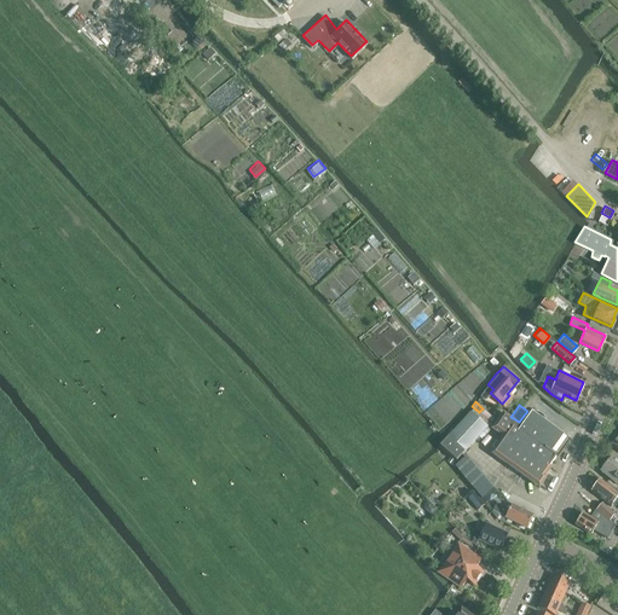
[(491,452),(538,485),(544,476),(543,474),(549,465),(548,464),(548,463),(554,454),(553,453),(566,435),(530,410),(520,423),(519,422),(510,417),(502,410),(491,425),(503,435),(491,452)]
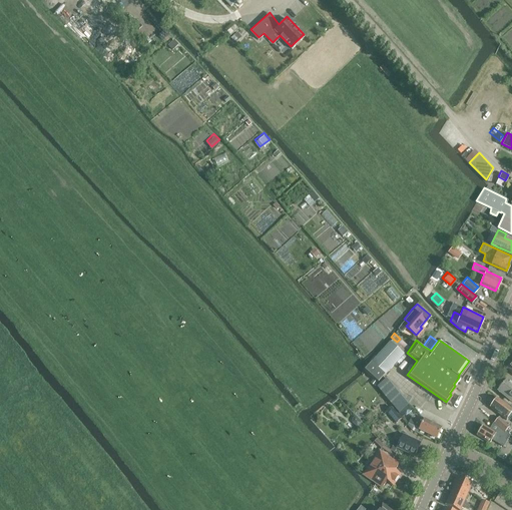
[(389,341),(370,361),(363,369),(377,381),(384,373),(403,352),(389,341)]
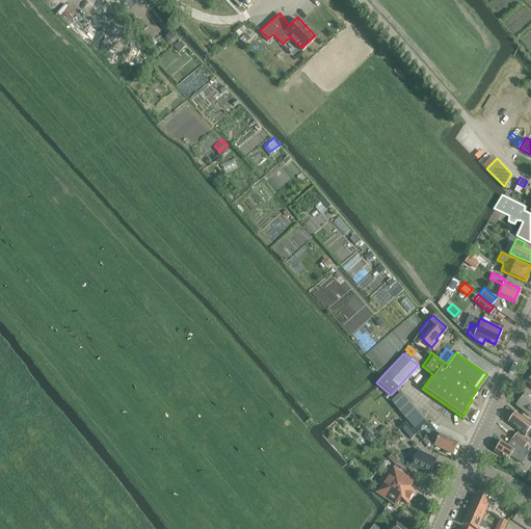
[(390,399),(413,426),(423,417),(401,390),(390,399)]
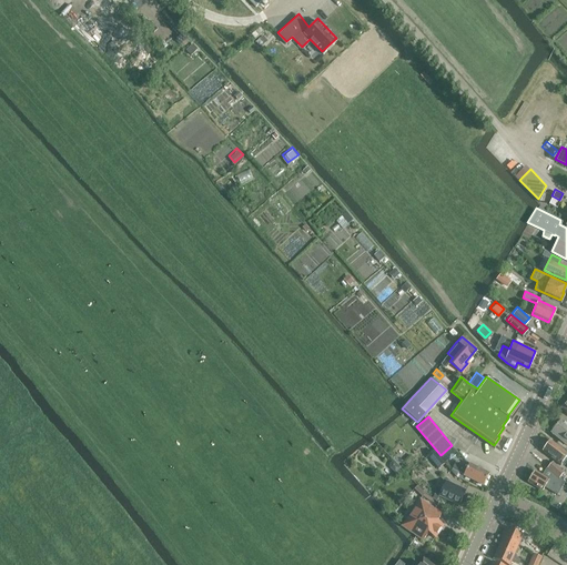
[(549,431),(566,444),(566,443),(566,424),(559,417),(549,431)]
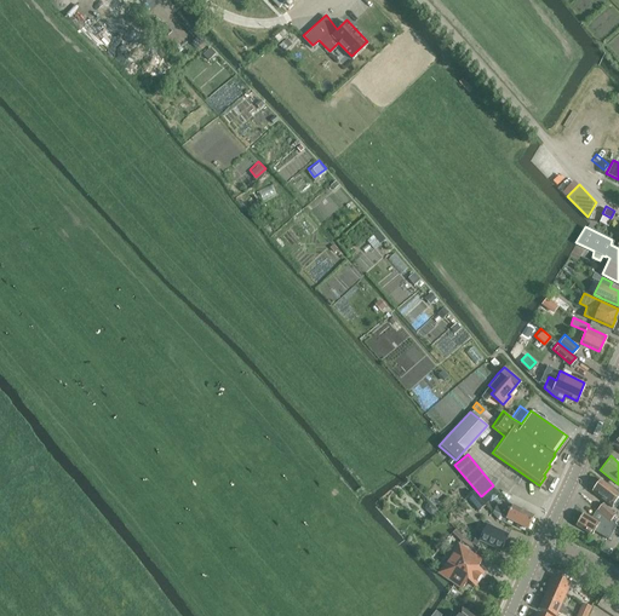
[(591,489),(605,500),(609,494),(618,501),(617,504),(618,505),(618,493),(600,478),(596,483),(594,483),(592,485),(592,488),(591,489)]
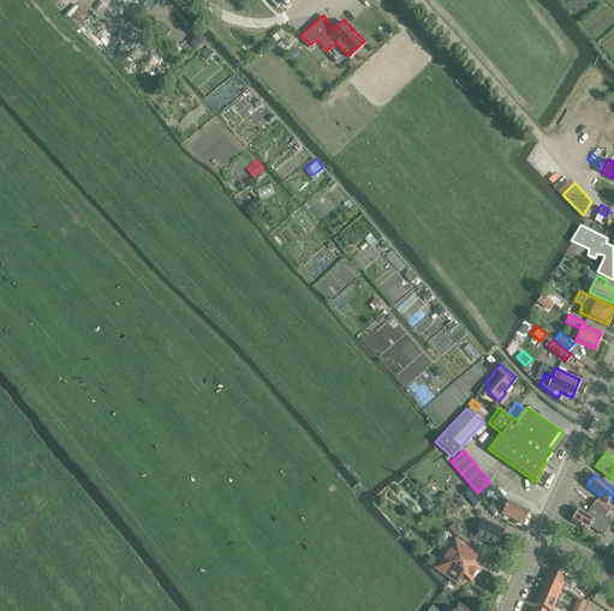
[(462,490),(474,504),(480,499),(468,485),(462,490)]
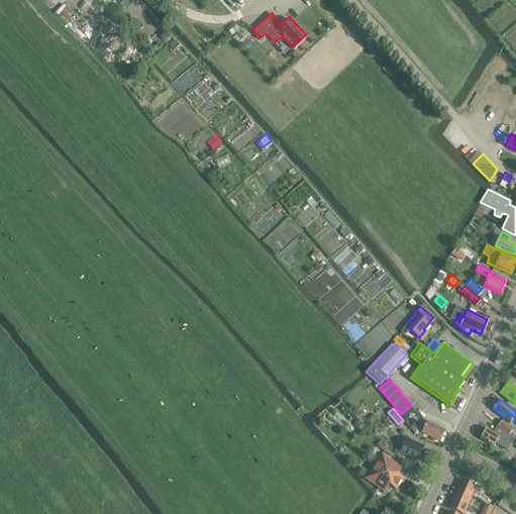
[(419,434),(421,430),(438,440),(444,429),(426,420),(424,423),(414,418),(409,426),(414,431),(419,434)]
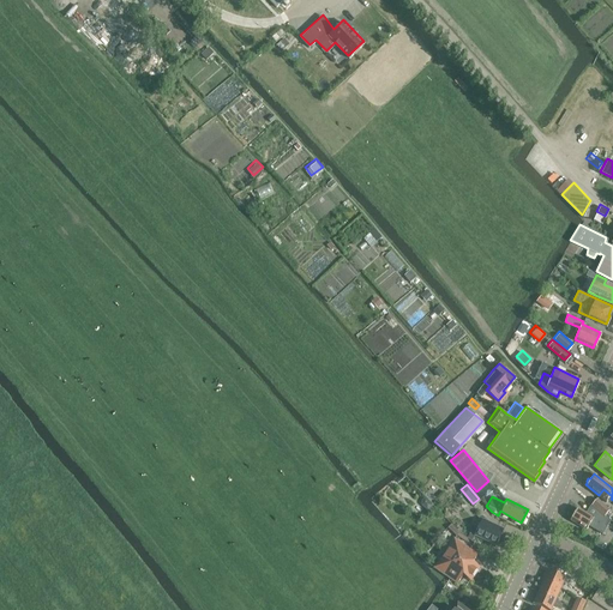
[(590,502),(602,514),(608,507),(596,496),(590,502)]
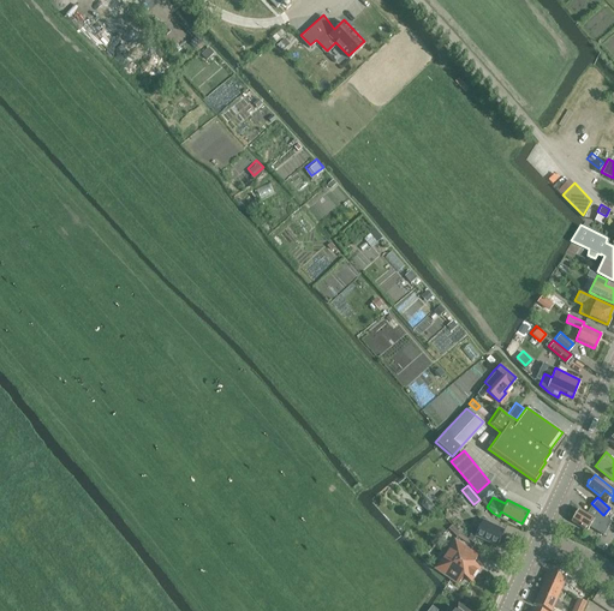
[(590,504),(585,511),(578,507),(570,519),(586,528),(589,523),(602,532),(610,519),(606,515),(604,516),(590,504)]
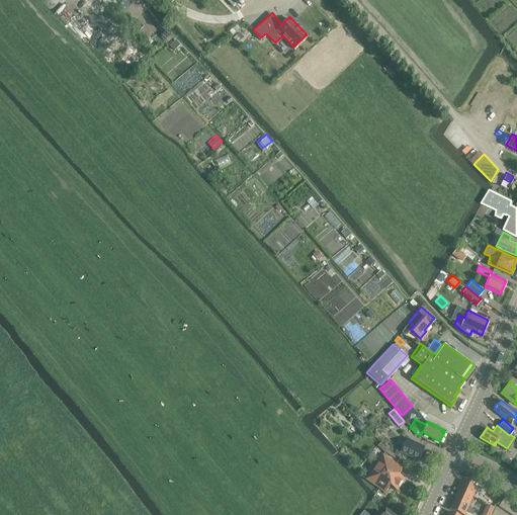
[(400,450),(417,458),(424,445),(406,436),(400,450)]
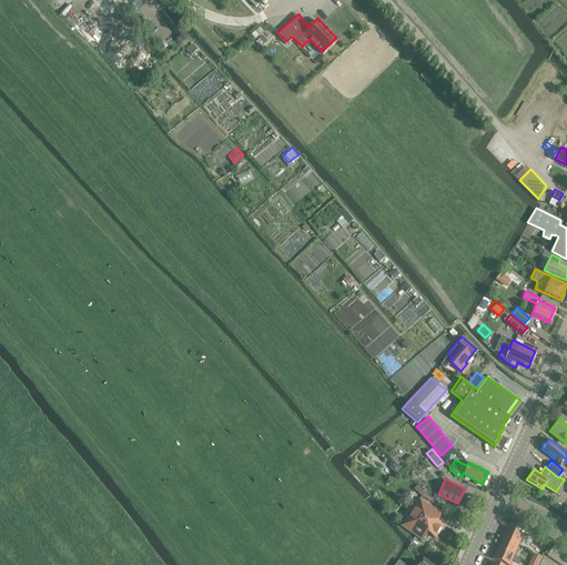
[(401,524),(401,525),(402,524),(422,538),(426,531),(427,531),(428,528),(433,532),(432,534),(434,536),(443,523),(435,518),(439,512),(418,497),(401,524)]
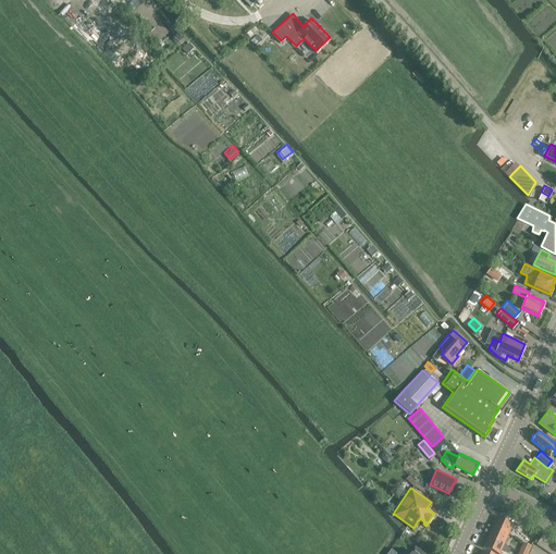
[(496,515),(492,525),(507,531),(511,521),(496,515)]
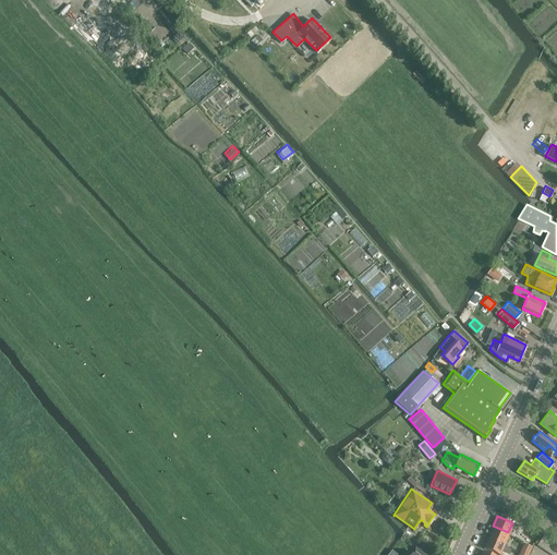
[(493,526),(488,537),(504,543),(508,532),(493,526)]
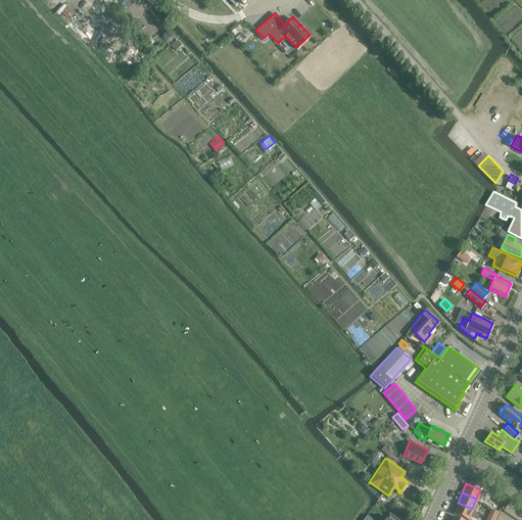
[(503,509),(508,512),(515,502),(509,499),(503,509)]
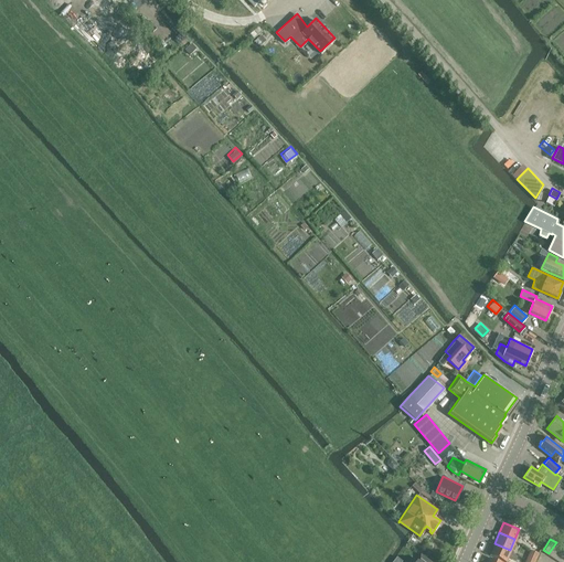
[(549,553),(554,558),(562,547),(556,542),(549,553)]
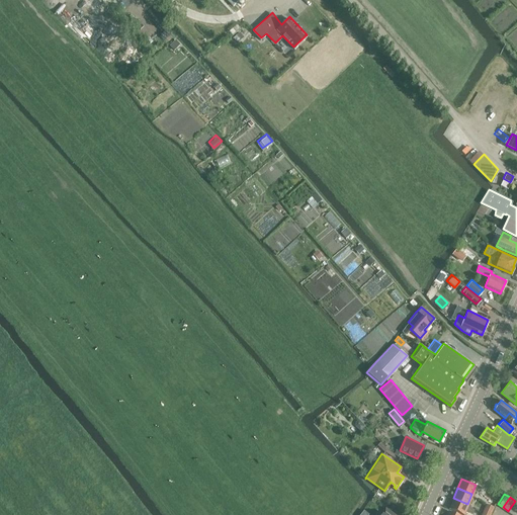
[(467,504),(453,498),(449,507),(463,513),(465,508),(467,504)]
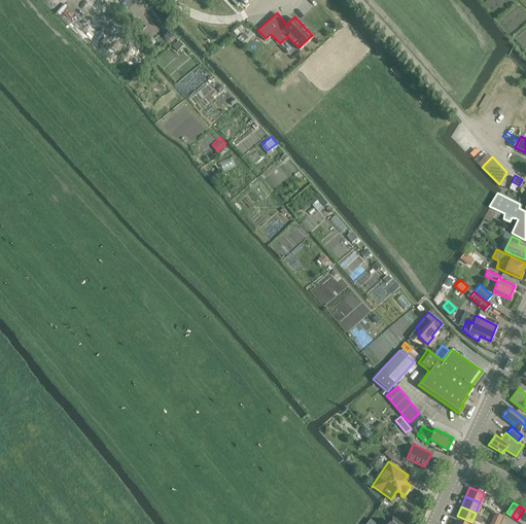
[(517,520),(522,523),(525,516),(525,511),(524,510),(517,520)]
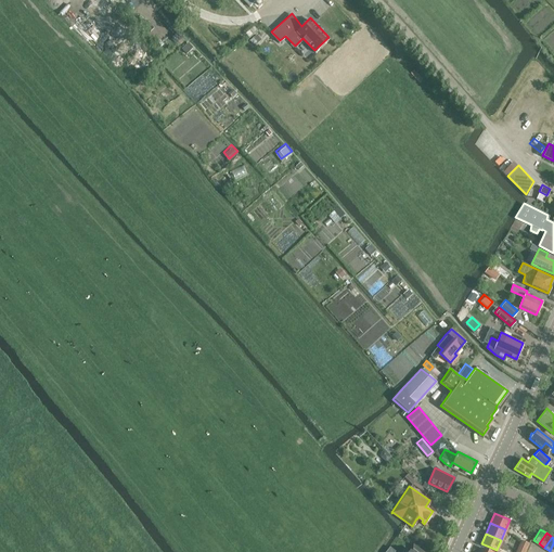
[(522,538),(517,547),(524,550),(528,541),(522,538)]
